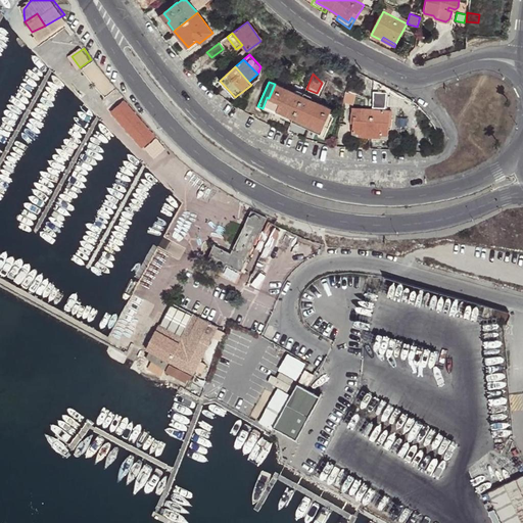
[(296,110),(302,96),(275,84),(269,98),(280,103),(296,110)]
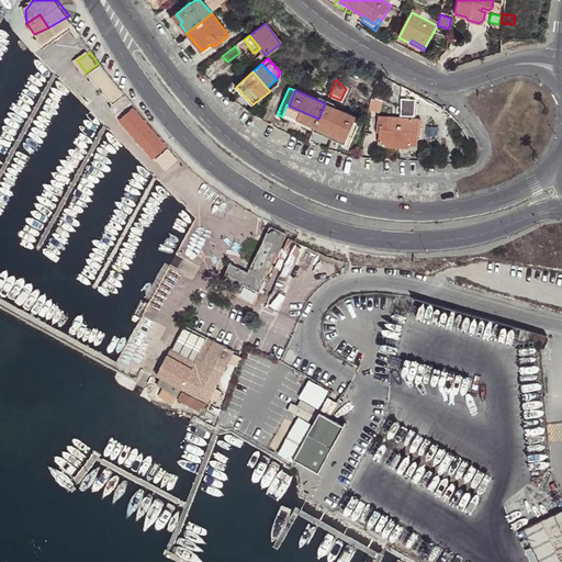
[(401,99),(401,108),(415,109),(415,100),(401,99)]
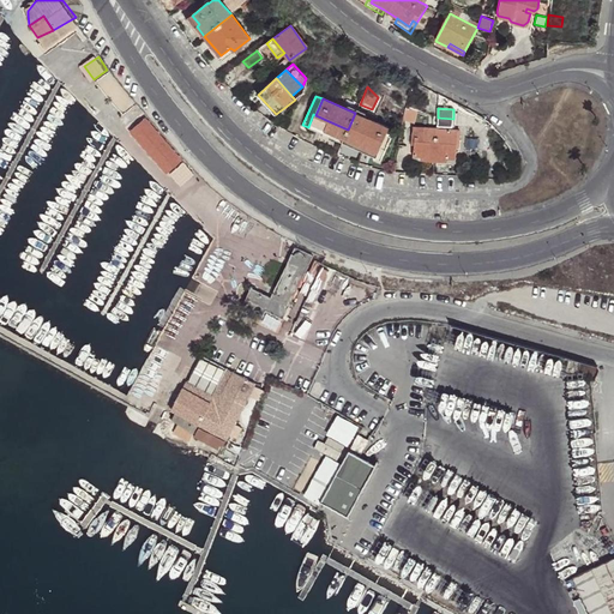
[(387,127),(355,113),(348,130),(367,138),(380,144),(387,127)]
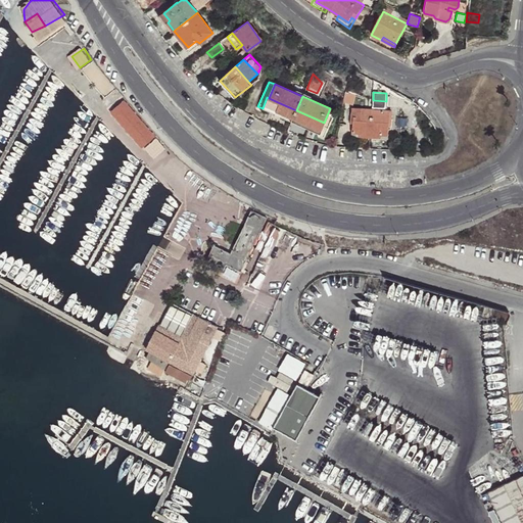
[(267,97),(263,108),(276,114),(276,111),(280,103),(269,98),(267,97)]
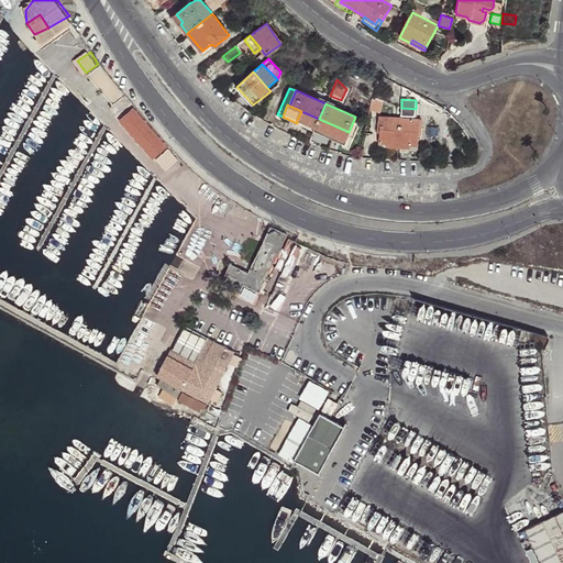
[(315,128),(319,119),(301,111),(297,120),(315,128)]
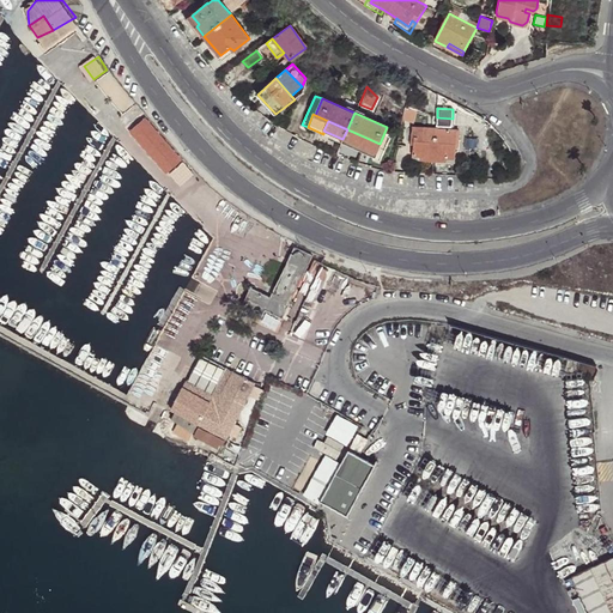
[(186,162),(152,125),(144,132),(138,125),(132,131),(171,175),(186,162)]
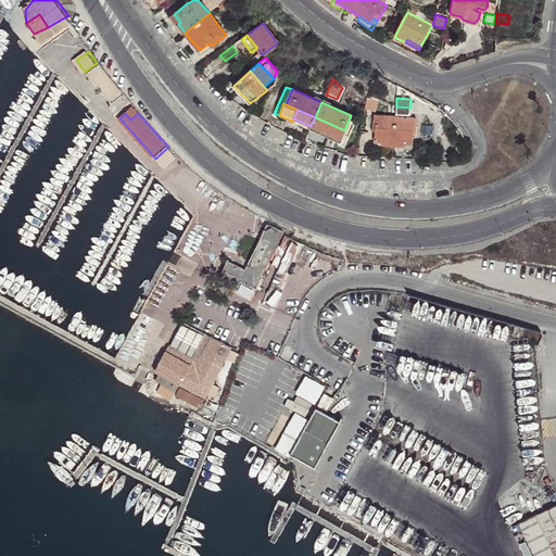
[(351,115),(344,130),(345,130),(341,142),(345,144),(357,118),(351,115)]
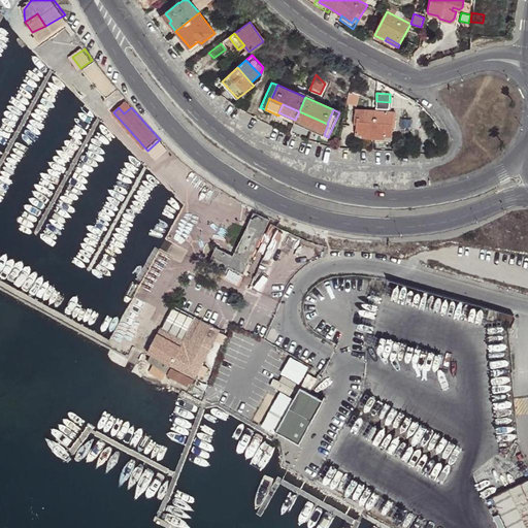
[(373,138),(375,111),(356,109),(355,125),(357,125),(356,134),(363,135),(363,137),(373,138)]
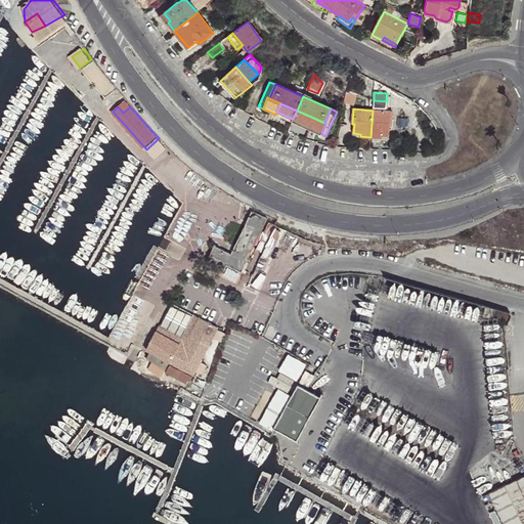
[(313,118),(297,111),(293,119),(310,126),(313,118)]
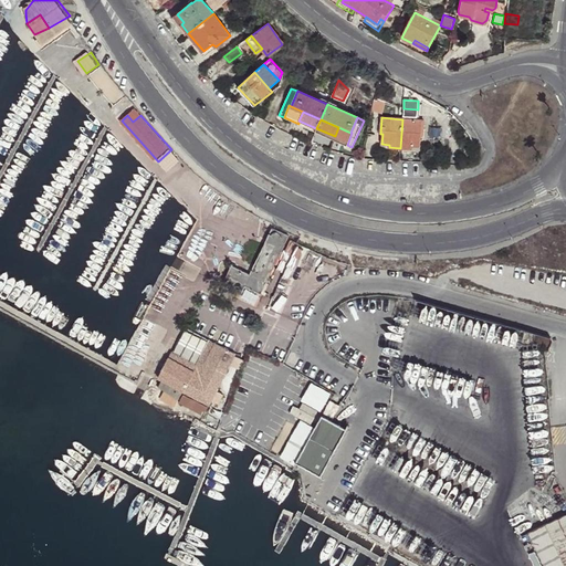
[(423,121),(402,119),(400,148),(411,149),(412,146),(420,147),(420,137),(422,137),(423,121)]
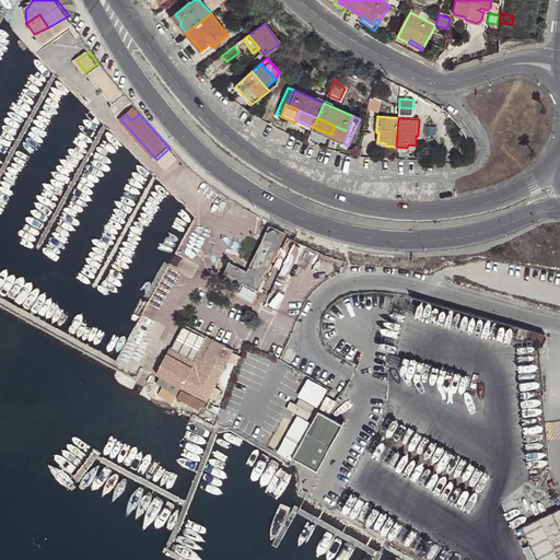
[(312,130),(313,127),(295,119),(295,123),(312,130)]
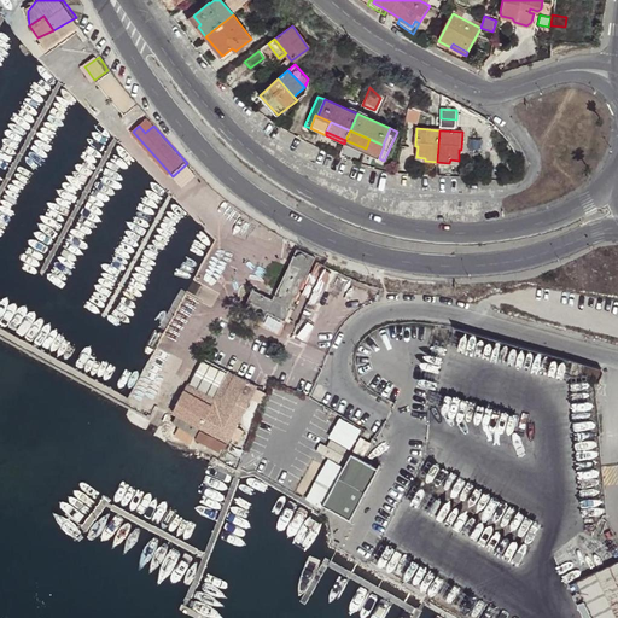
[(384,145),(383,145),(369,139),(366,149),(363,152),(379,158),(384,145)]
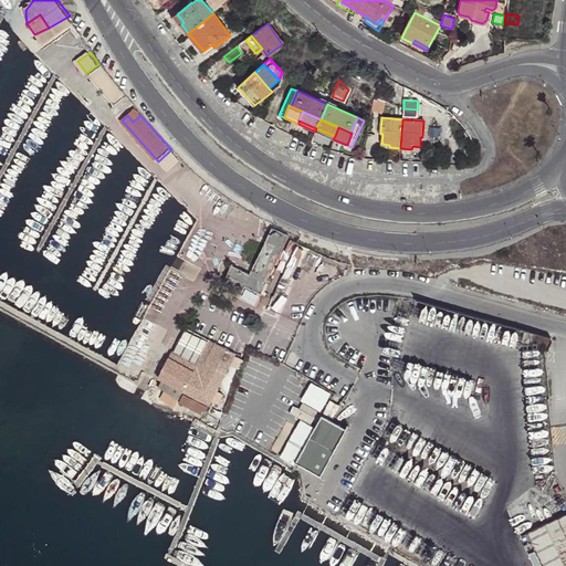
[(335,136),(316,128),(315,132),(333,139),(335,136)]
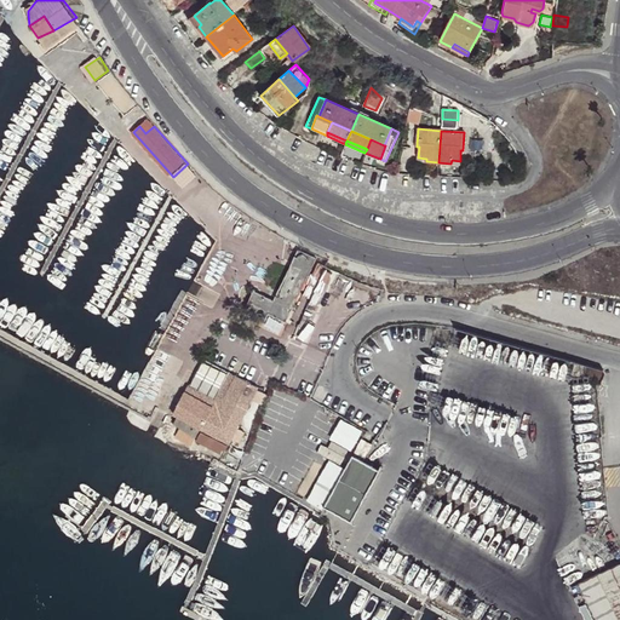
[(254,291),(245,308),(265,319),(268,313),(285,321),(316,258),(298,250),(273,300),(254,291)]
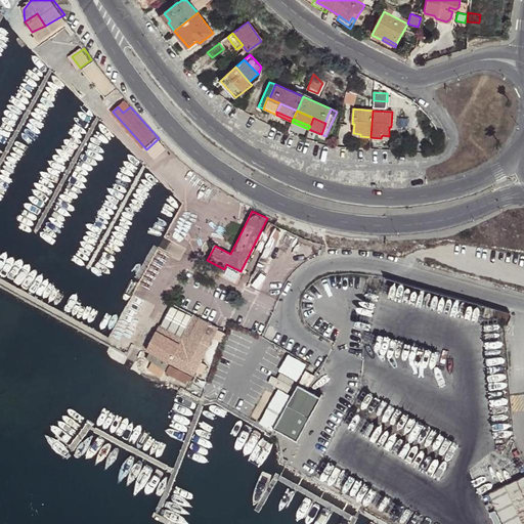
[(154,334),(184,350),(200,318),(193,315),(182,338),(158,324),(154,334)]
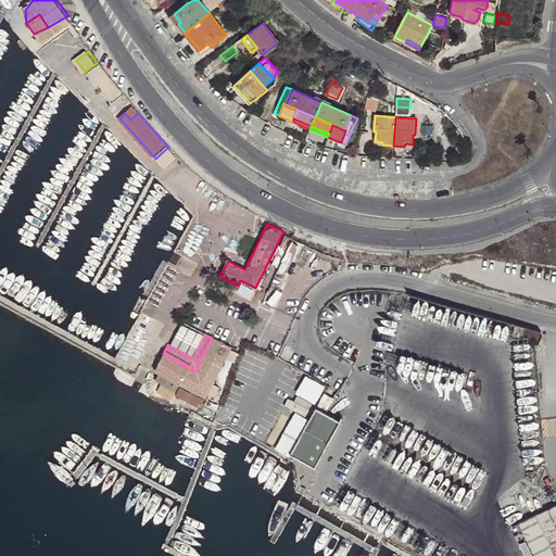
[(212,338),(196,371),(163,354),(153,371),(161,376),(158,382),(163,386),(178,393),(181,387),(206,399),(232,348),(212,338)]
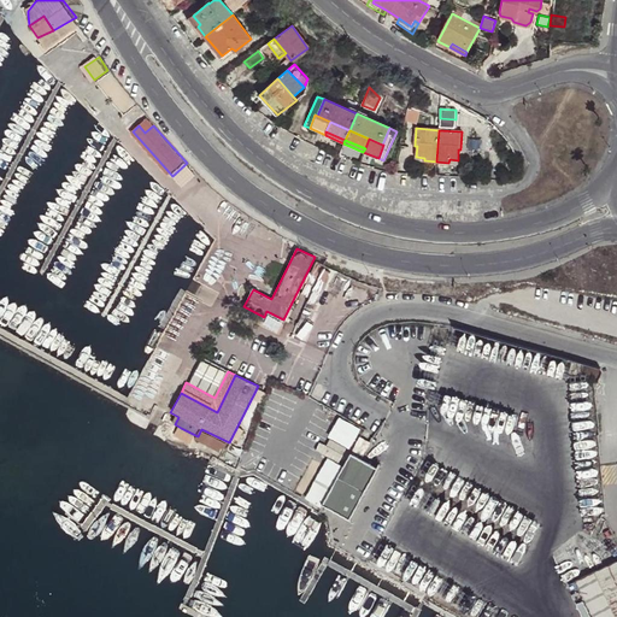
[(329,435),(352,448),(363,432),(339,418),(329,435)]
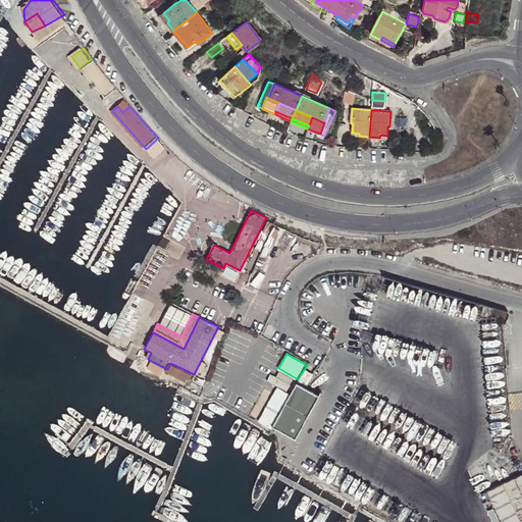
[(167,369),(153,362),(149,369),(163,376),(167,369)]
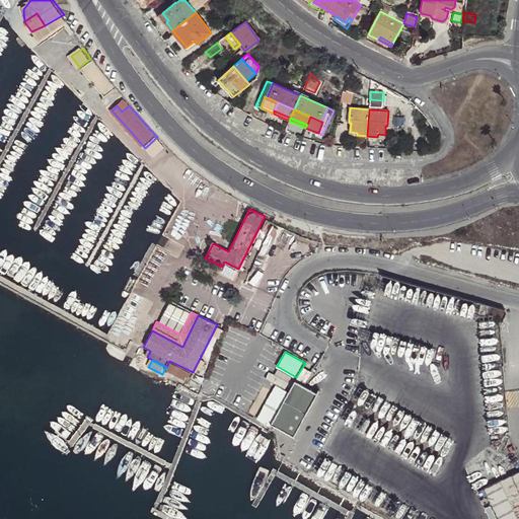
[(193,376),(170,364),(166,370),(186,380),(188,378),(191,380),(193,376)]
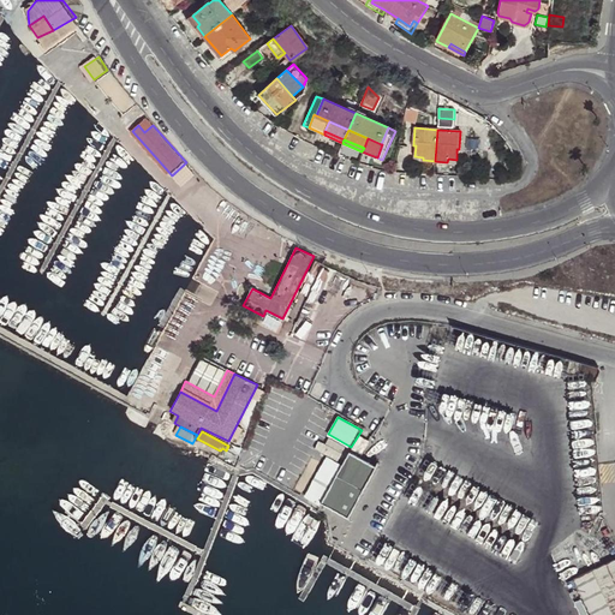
[(369,441),(359,436),(352,449),(362,454),(369,441)]
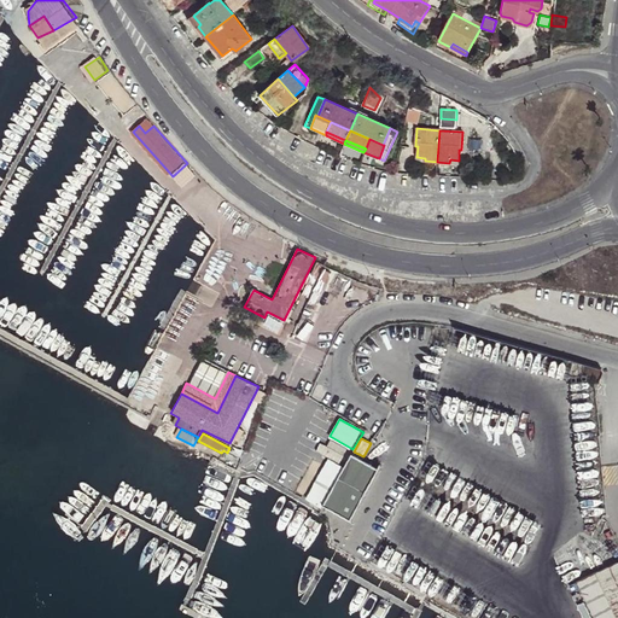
[(378,468),(350,453),(342,468),(322,505),(324,505),(350,519),(378,468)]
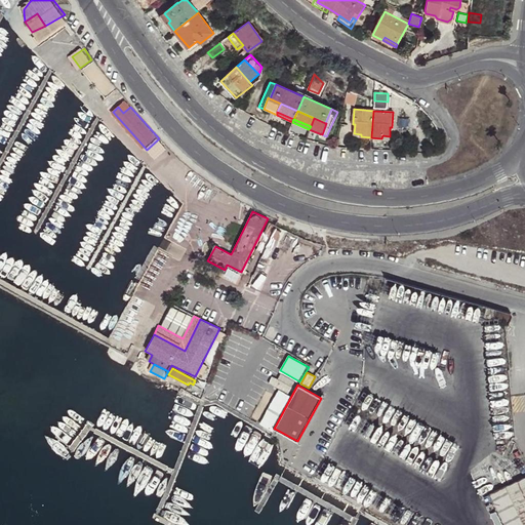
[(524,524),(524,474),(489,492),(505,524),(524,524)]
